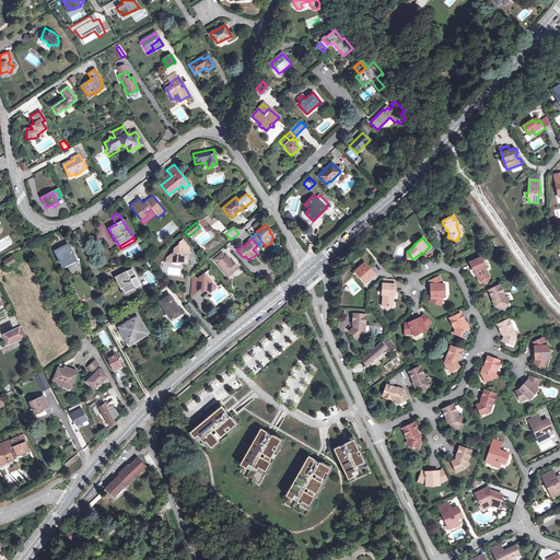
[(172,256),(171,264),(173,264),(173,265),(175,266),(178,267),(181,266),(181,265),(187,266),(187,261),(184,257),(182,257),(182,255),(188,249),(182,241),(178,244),(178,246),(174,251),(173,254),(172,256)]
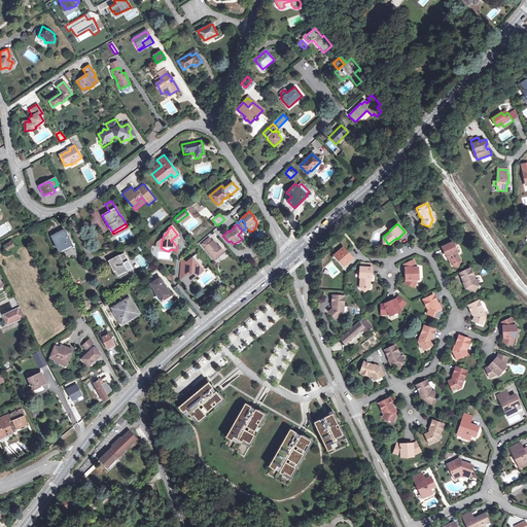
[(51,237),(59,250),(71,244),(64,230),(51,237)]
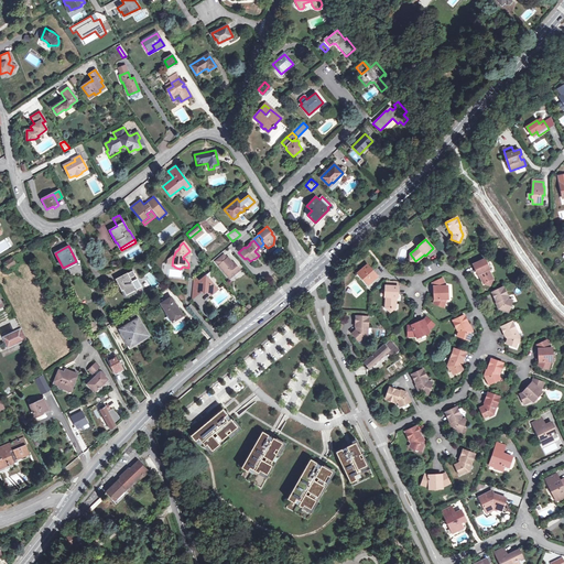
[(20,253),(22,259),(29,256),(25,250),(20,253)]
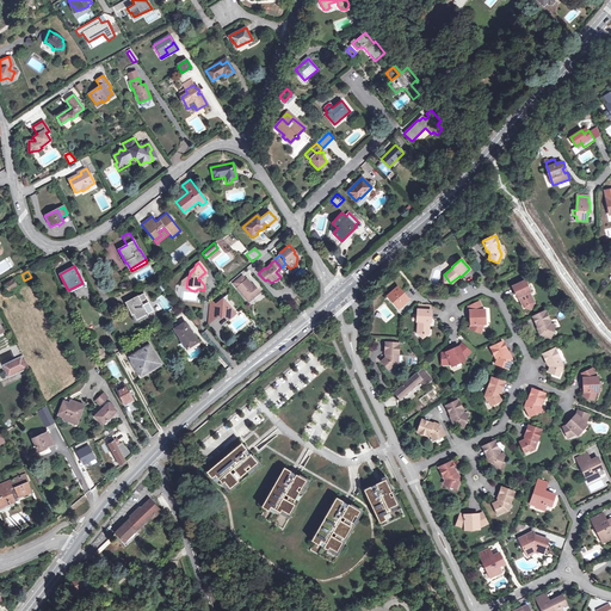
[(260,292),(255,289),(254,290),(251,288),(252,287),(246,279),(245,281),(241,276),(232,283),(248,303),(260,292)]
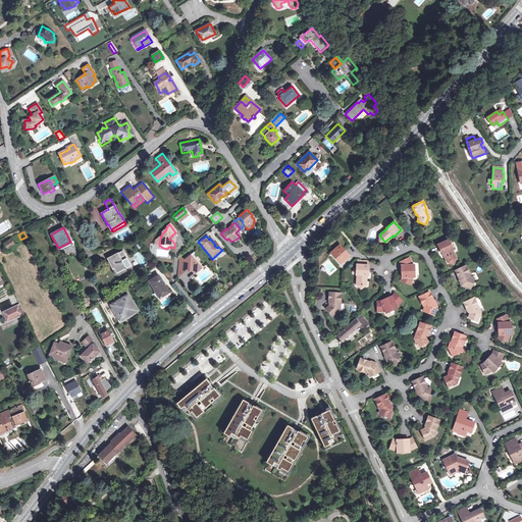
[(27,237),(20,240),(28,251),(32,248),(29,241),(27,237)]
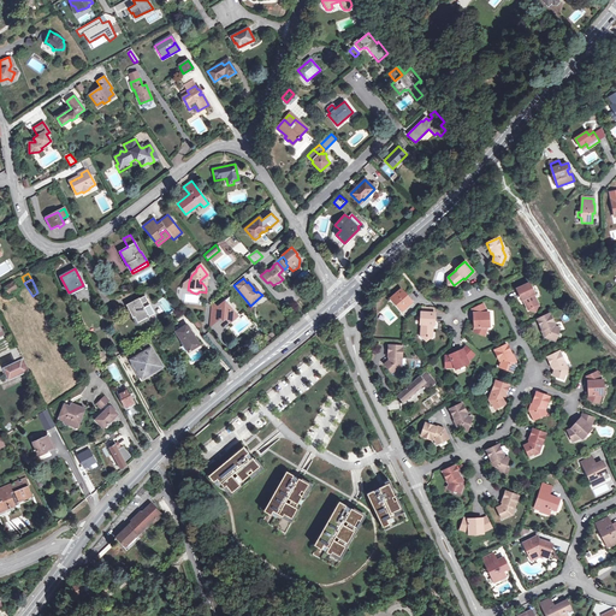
[(17,289),(13,283),(5,288),(9,295),(17,289)]
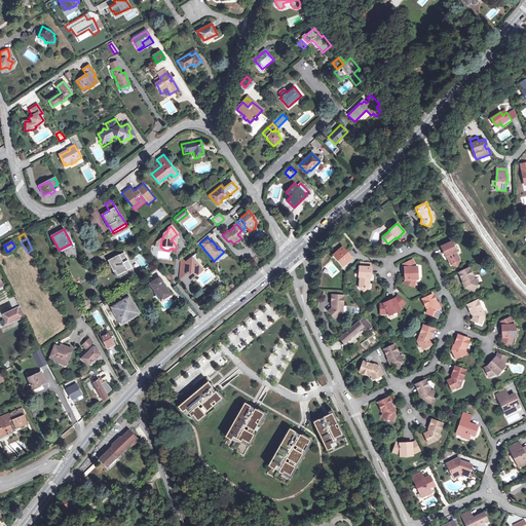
[(447,256),(451,265),(459,261),(455,252),(456,251),(452,242),(442,247),(446,256),(447,256)]
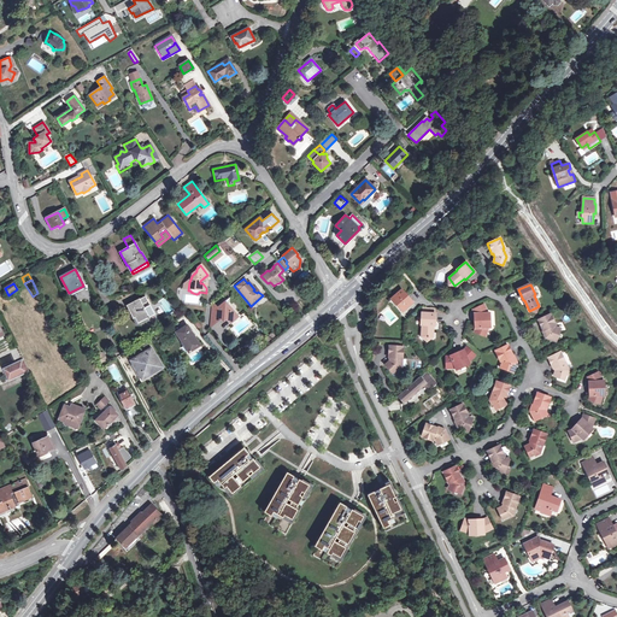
[(395,305),(397,304),(404,311),(412,303),(401,291),(391,299),(395,305)]
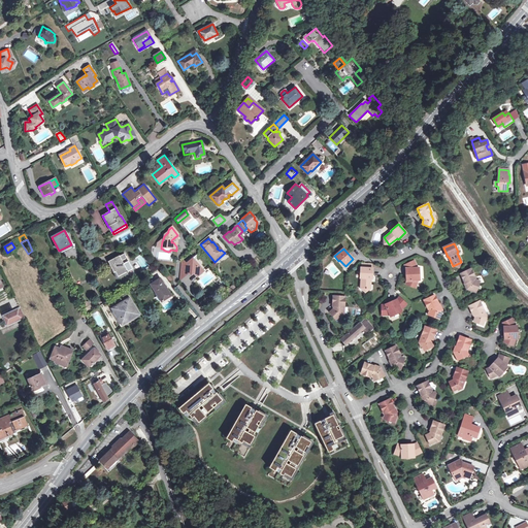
[(119,256),(107,261),(113,272),(114,272),(118,276),(131,269),(128,262),(124,254),(119,256)]
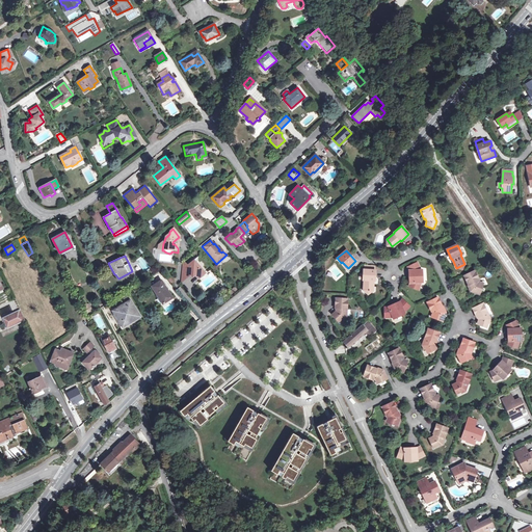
[(205,273),(202,269),(197,268),(198,265),(197,264),(194,260),(187,266),(182,266),(181,277),(186,278),(192,272),(198,280),(205,273)]
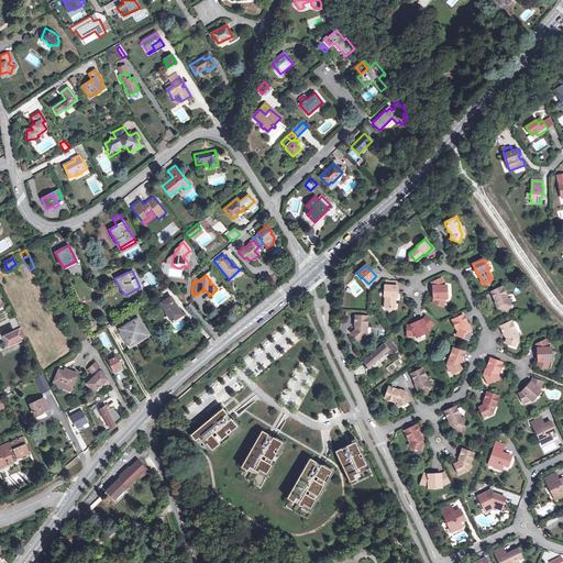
[(432,302),(440,305),(442,297),(445,298),(446,298),(446,294),(446,288),(446,285),(445,285),(441,277),(431,282),(433,285),(433,289),(432,289),(432,295),(433,295),(433,296),(432,302)]
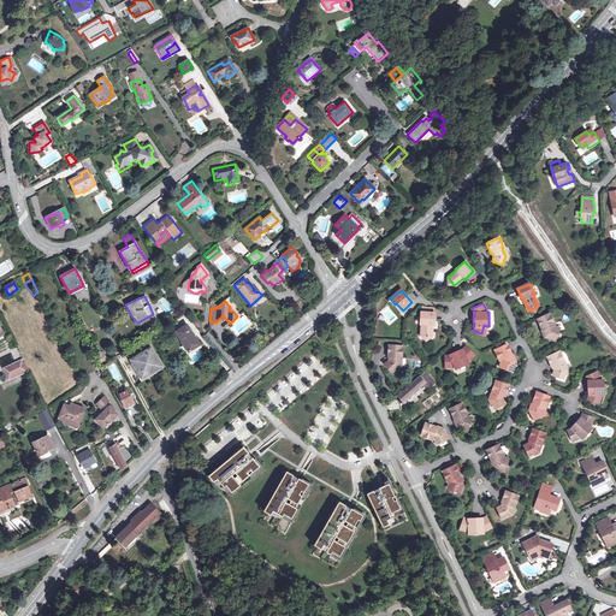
[(421,324),(420,336),(431,336),(432,325),(433,325),(433,313),(420,312),(420,324),(421,324)]
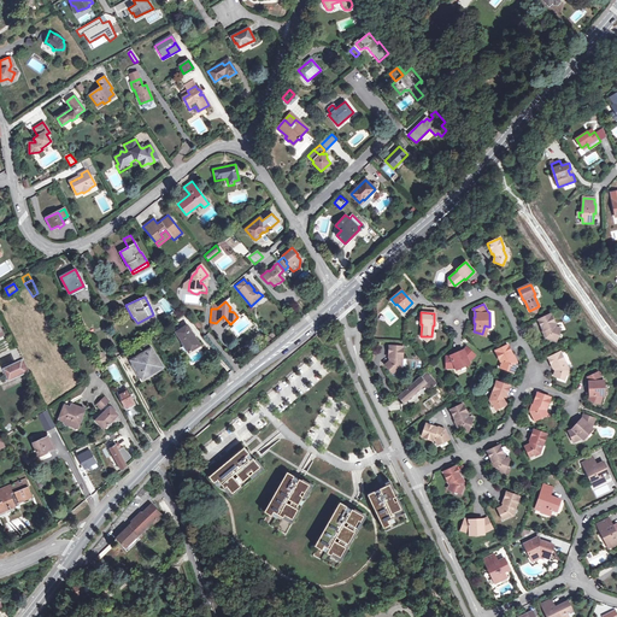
[(538,321),(542,331),(544,330),(546,335),(544,338),(554,342),(558,331),(554,330),(553,328),(553,327),(554,325),(550,315),(538,321)]
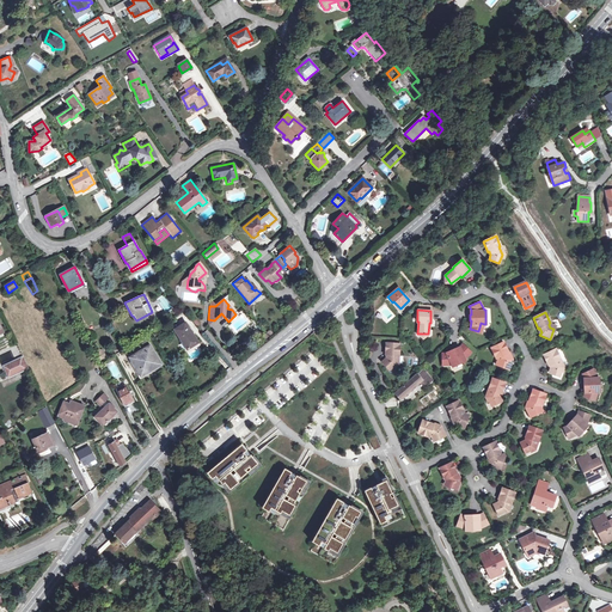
[(184,342),(188,349),(199,343),(185,323),(175,330),(182,343),(184,342)]
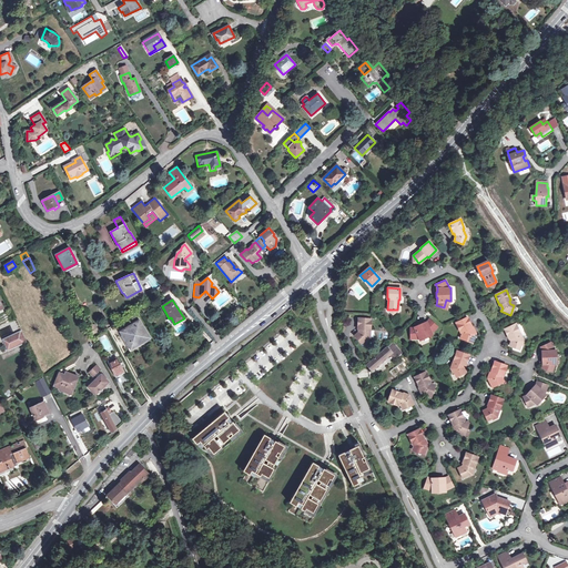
[(196,323),(202,318),(193,306),(188,310),(196,323)]
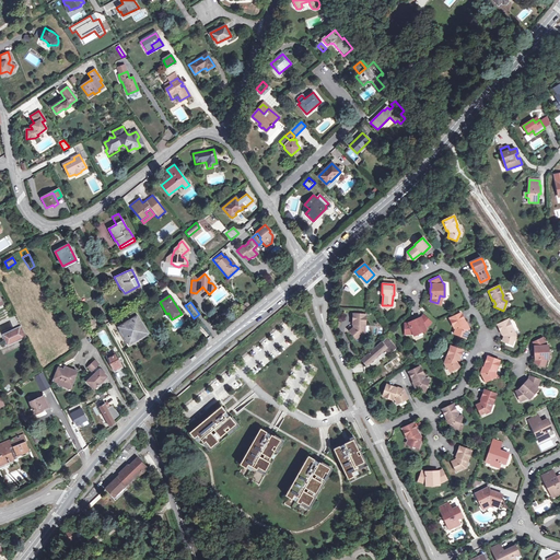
[(356,338),(362,333),(362,325),(364,325),(365,314),(352,313),(352,324),(353,324),(352,327),(349,330),(356,338)]
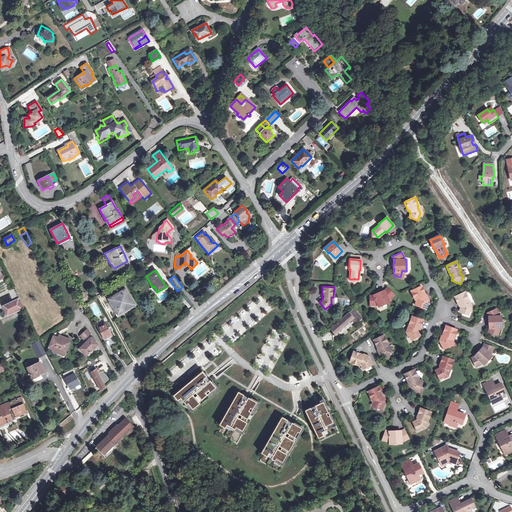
[(416,299),(417,301),(418,303),(417,305),(425,309),(428,300),(426,299),(424,296),(425,295),(421,286),(410,291),(415,300),(416,299)]
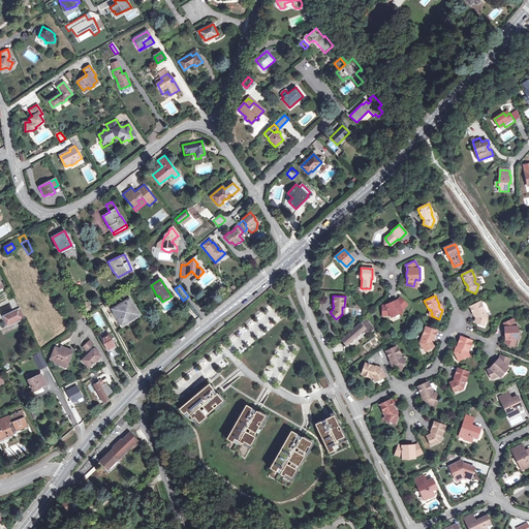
[(381,306),(381,313),(389,313),(390,315),(391,317),(394,315),(398,313),(402,311),(401,310),(406,304),(399,298),(396,301),(393,302),(392,301),(387,303),(389,304),(385,305),(381,306)]
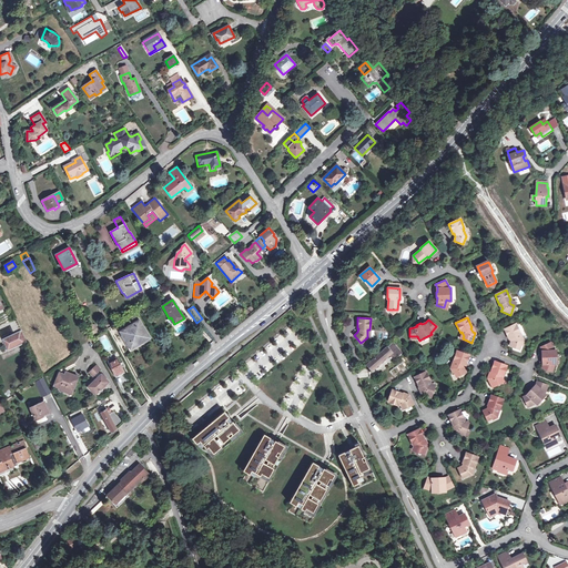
[(120,333),(130,350),(150,338),(139,321),(120,333)]
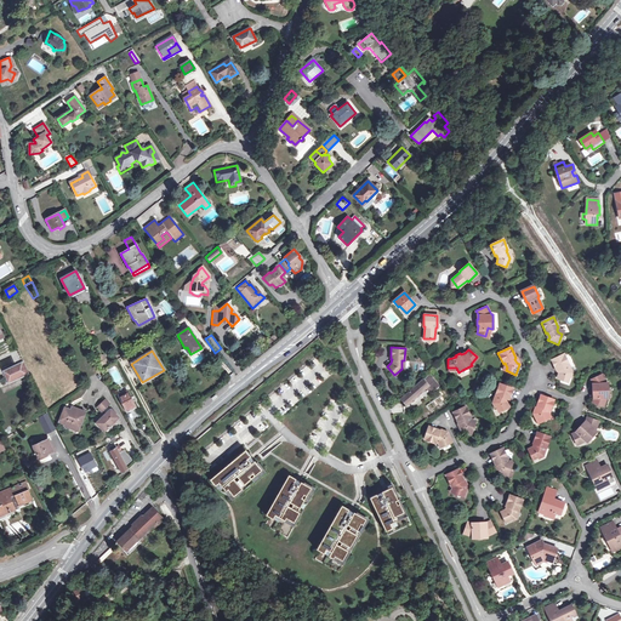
[(567,383),(569,375),(565,366),(568,365),(563,355),(551,360),(556,371),(557,371),(558,374),(556,379),(567,383)]
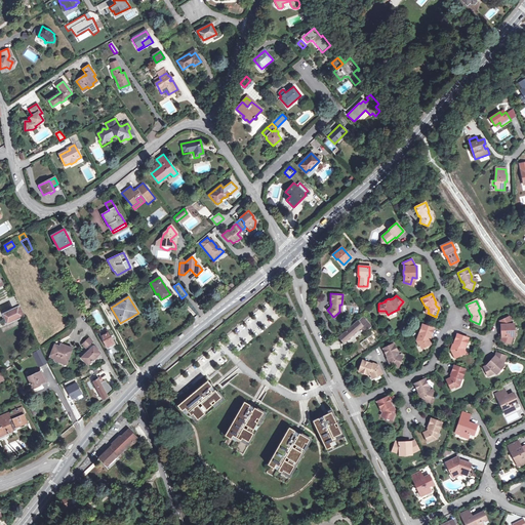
[(10,313),(21,309),(19,307),(3,314),(8,325),(25,318),(24,316),(13,321),(10,313)]
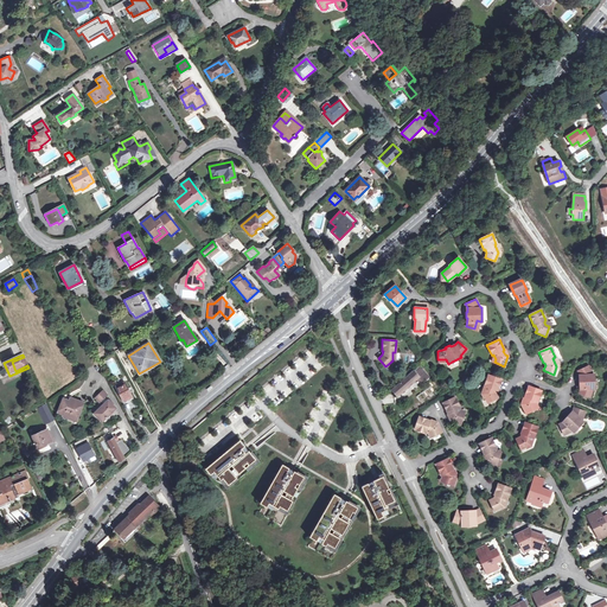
[(24,357),(12,362),(16,371),(27,365),(24,357)]
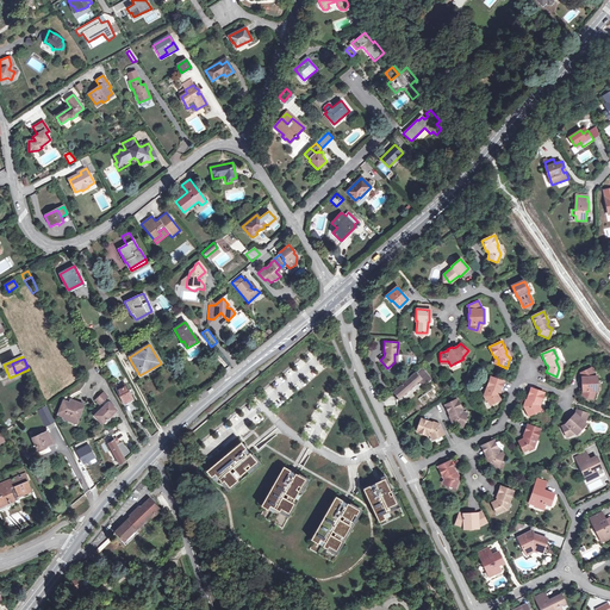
[(582,396),(591,399),(593,391),(596,391),(598,391),(598,387),(598,381),(597,377),(596,377),(592,368),(582,374),(584,378),(584,383),(582,383),(582,387),(584,387),(584,390),(582,396)]
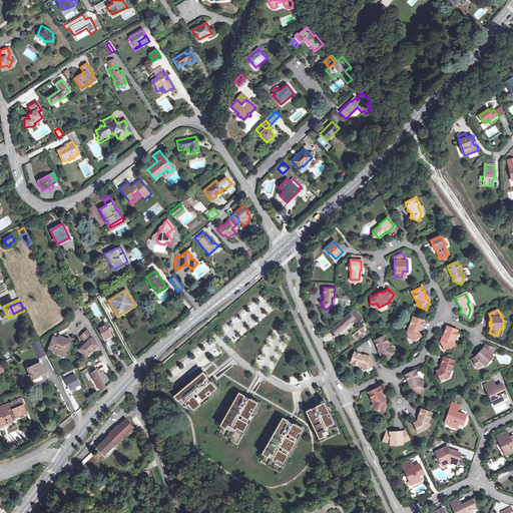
[(335,335),(352,321),(358,315),(355,311),(350,315),(349,314),(331,330),(335,335)]
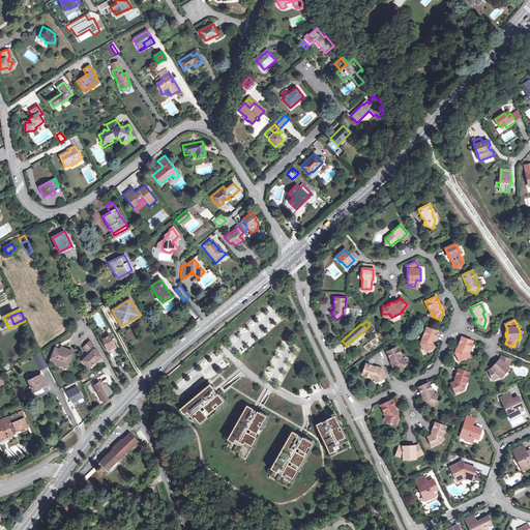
[(370,325),(363,331),(367,335),(374,330),(370,325)]
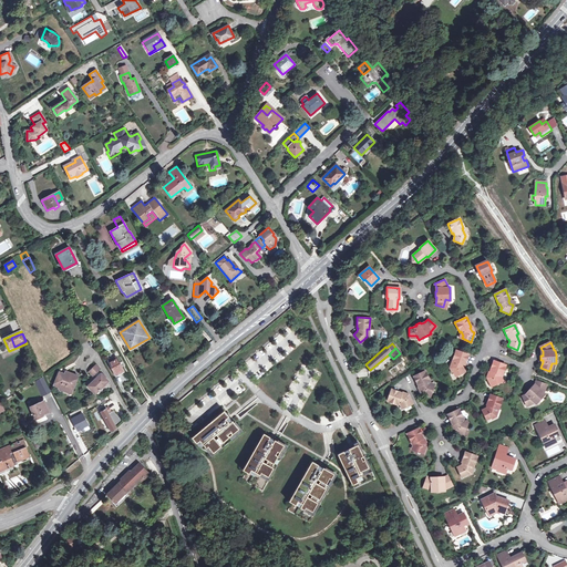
[(454,361),(452,369),(455,375),(464,372),(462,368),(463,364),(464,366),(467,354),(456,350),(453,360),(454,361)]
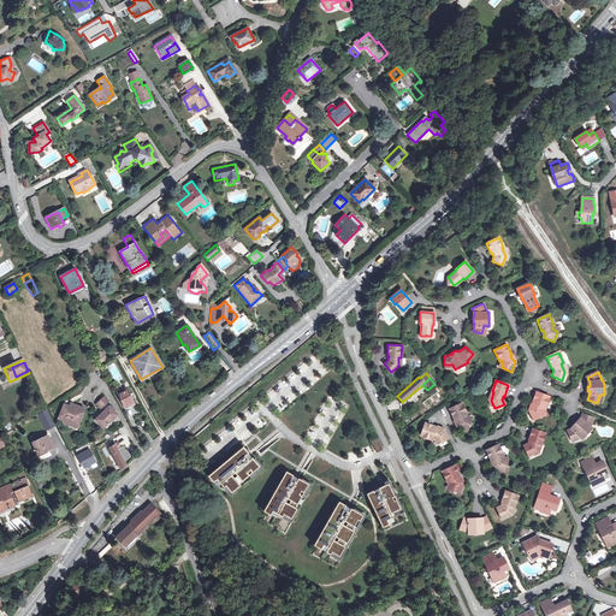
[(117,394),(125,408),(135,403),(126,388),(117,394)]
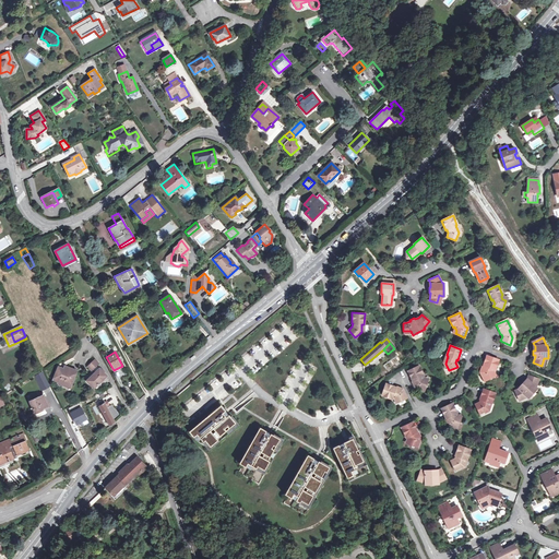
[(482,371),(478,372),(483,380),(491,377),(490,372),(491,370),(491,369),(494,370),(497,359),(486,356),(482,366),(483,367),(482,371)]
